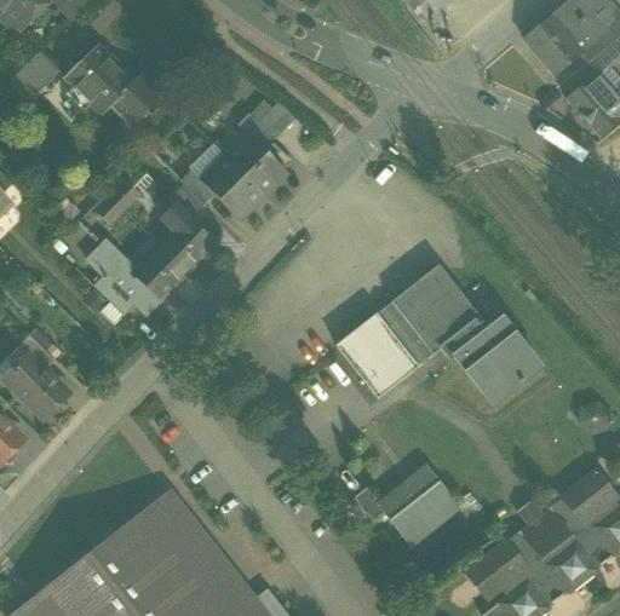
[(0,0),(0,12),(4,12),(15,24),(24,24),(49,0),(0,0)]
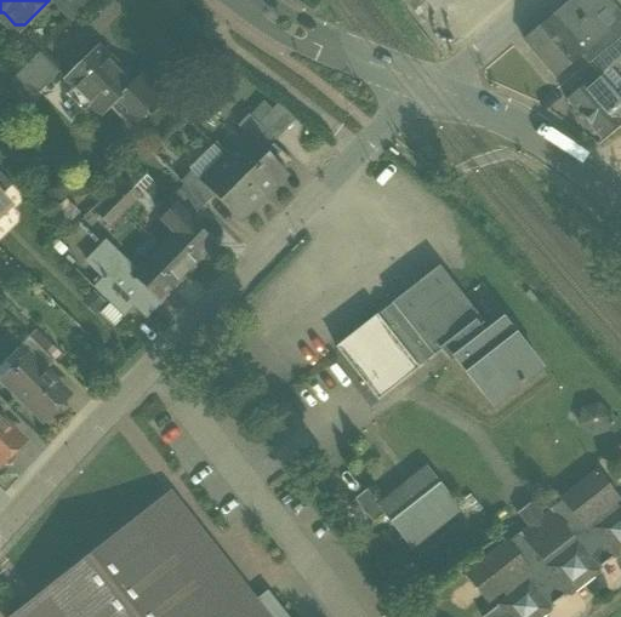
[(51,0),(70,21),(91,0),(51,0)]
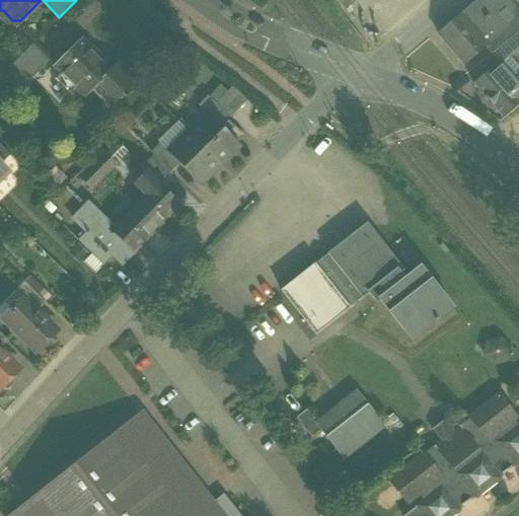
[(473,0),(437,31),(464,63),(485,45),(491,52),(514,33),(495,11),(508,0),(473,0)]
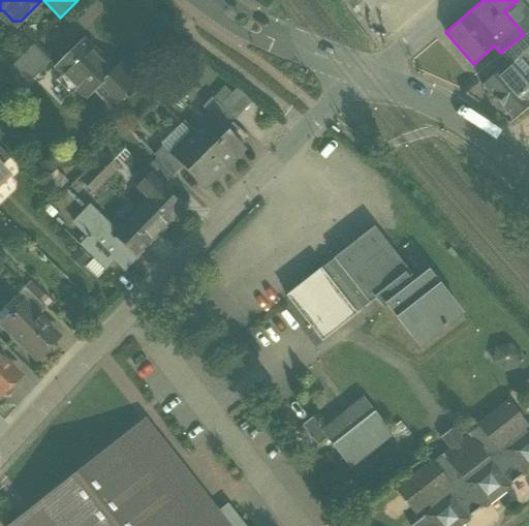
[(528,29),(524,34),(500,53),(507,61),(506,62),(508,63),(528,45),(528,29)]
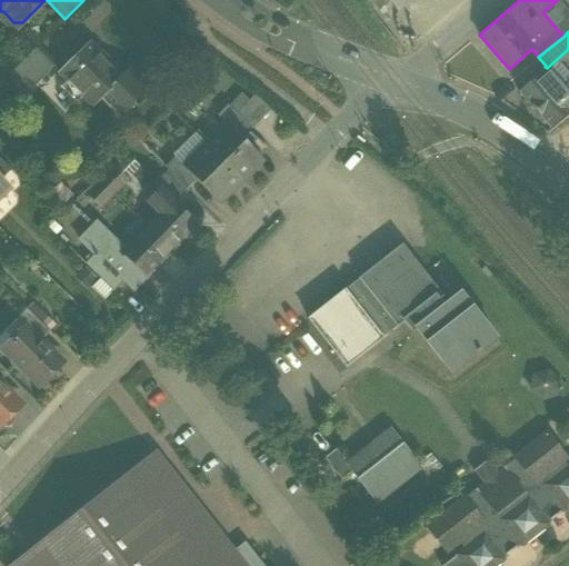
[(120,76),(87,41),(58,70),(67,79),(61,85),(76,100),(82,93),(92,105),(108,90),(116,98),(116,102),(121,109),(127,109),(132,102),(132,98),(150,81),(142,72),(139,76),(130,66),(120,76)]
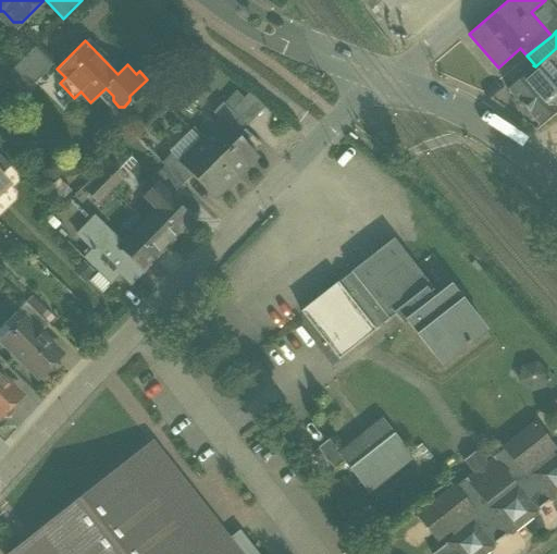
[(36,45),(17,63),(34,81),(52,62),(36,45)]
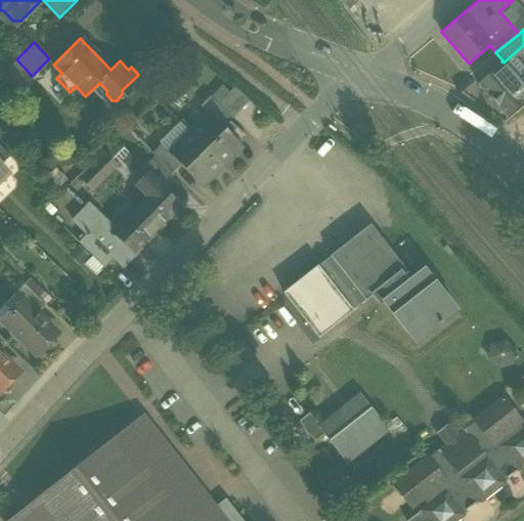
[(504,62),(501,61),(477,83),(506,116),(523,99),(523,74),(520,73),(516,77),(504,62)]
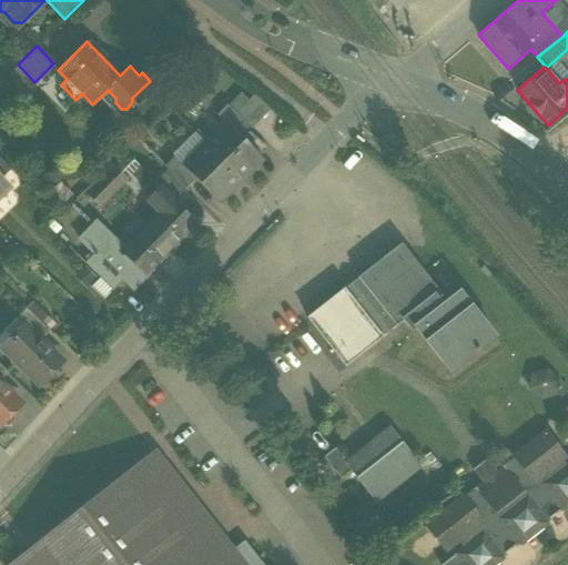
[(247,122),(226,103),(216,113),(225,122),(226,121),(237,132),(247,122)]
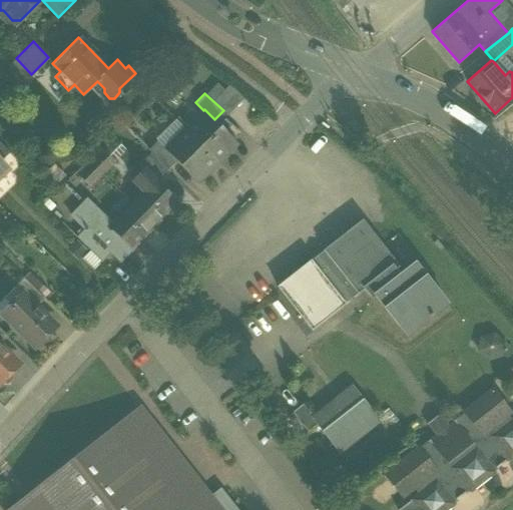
[(203,110),(185,128),(217,161),(236,142),(214,119),(204,109),(203,110)]
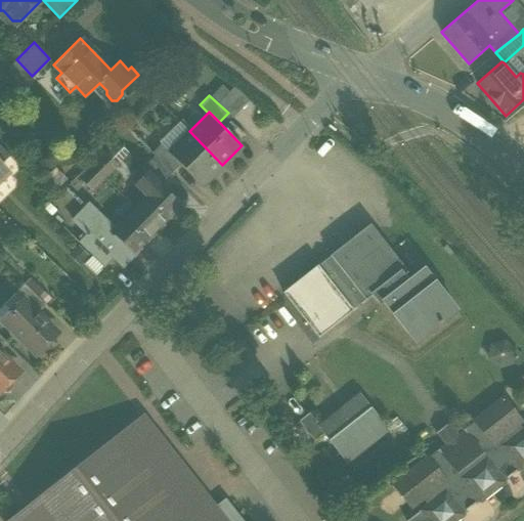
[(169,150),(168,152),(179,164),(202,185),(222,165),(189,131),(169,150)]
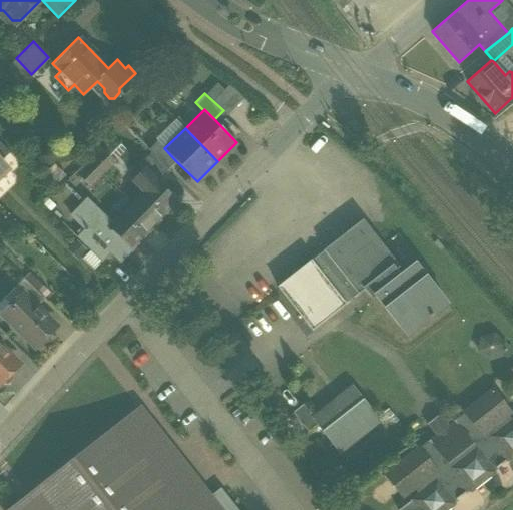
[(165,147),(157,139),(147,148),(150,151),(167,168),(175,160),(164,148),(165,147)]
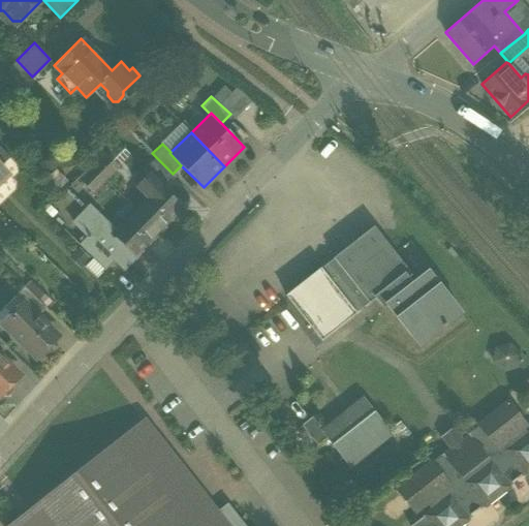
[(9,156),(0,146),(0,163),(1,164),(9,156)]
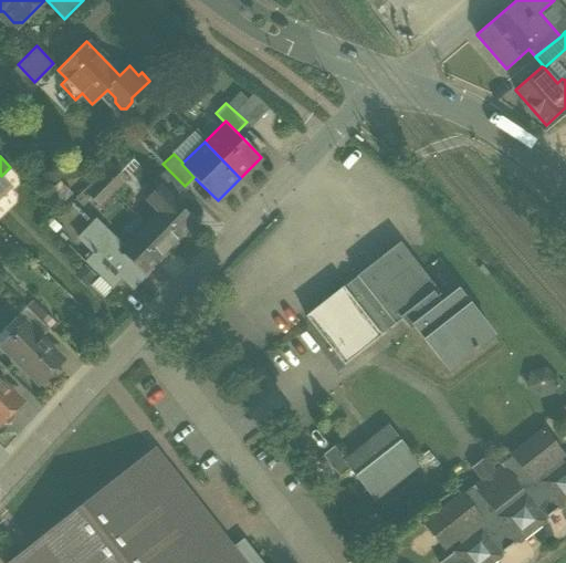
[(113,165),(100,178),(113,190),(126,177),(113,165)]
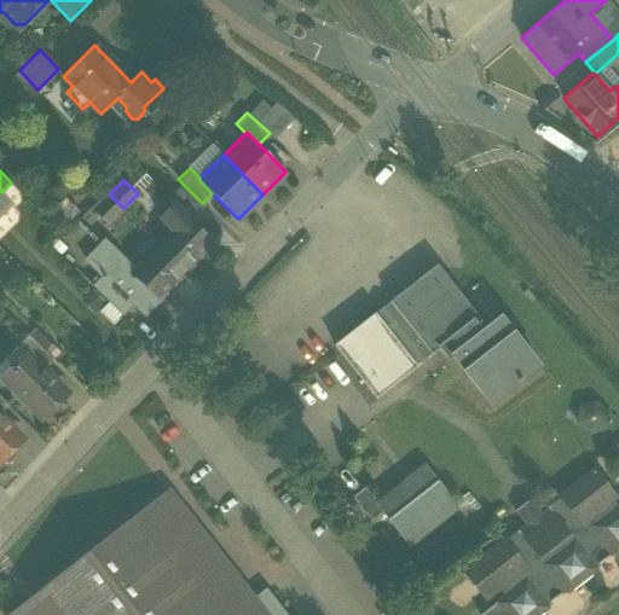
[(202,203),(181,183),(167,198),(172,204),(174,202),(191,219),(204,206),(202,203)]
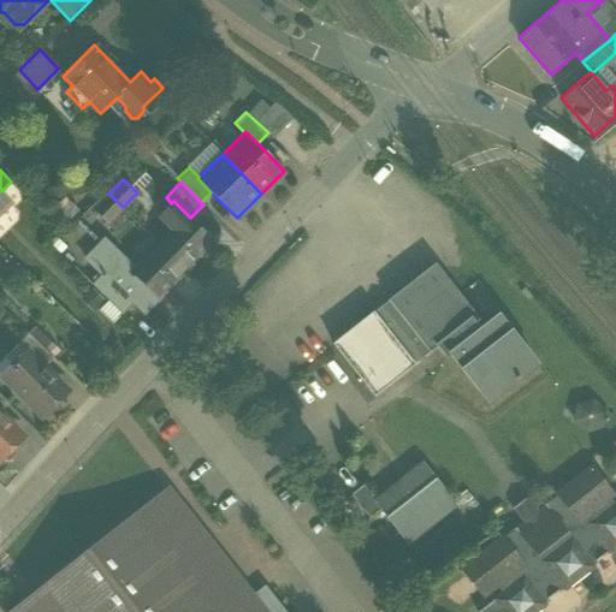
[(123,207),(108,194),(94,209),(107,223),(123,208),(123,207)]
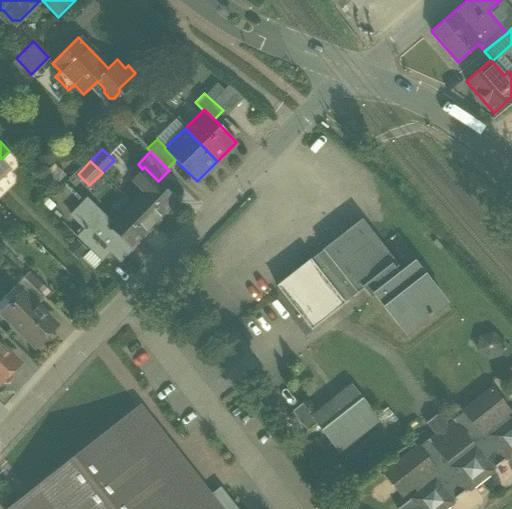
[(158,181),(144,167),(142,169),(132,180),(142,189),(130,201),(155,225),(178,201),(158,181)]
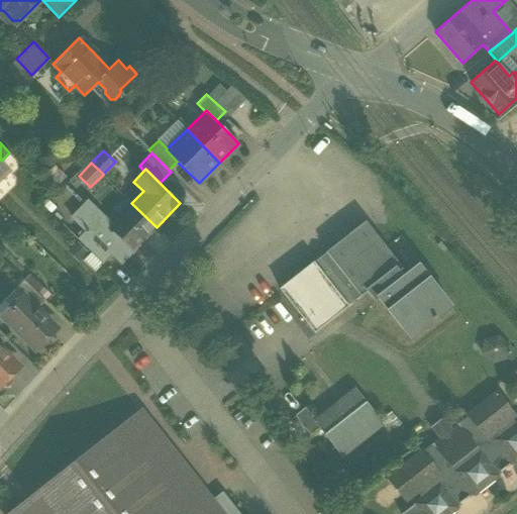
[(109,225),(85,202),(71,216),(120,264),(133,251),(108,226),(109,225)]
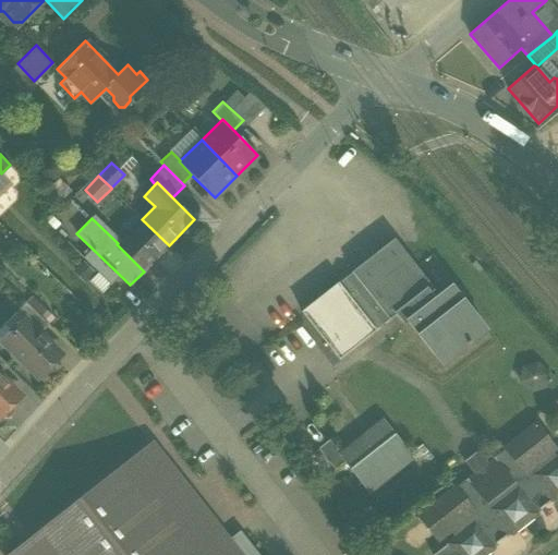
[(118,243),(117,244),(144,272),(169,245),(142,219),(118,243)]
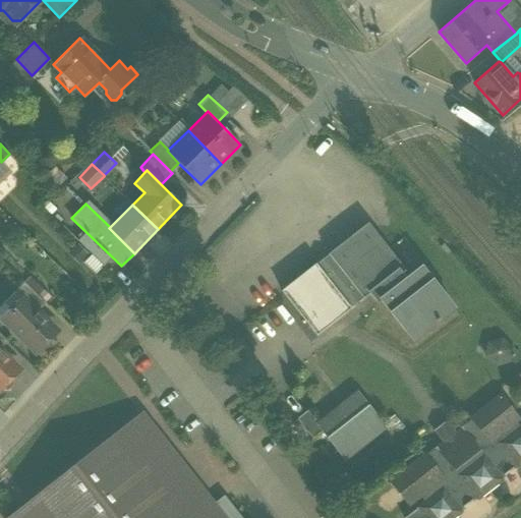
[(403,267),(367,222),(328,252),(362,297),(369,291),(378,302),(381,300),(411,339),(436,321),(437,322),(440,320),(439,318),(453,306),(421,266),(405,278),(399,270),(403,267)]
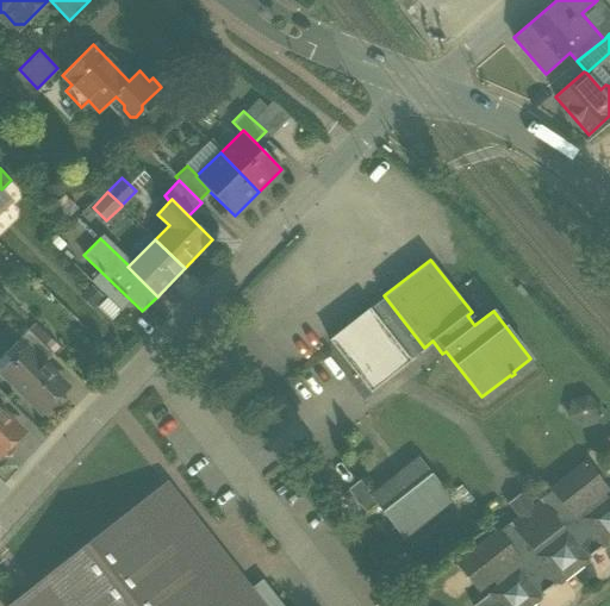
[(53,354),(27,329),(17,339),(24,347),(25,345),(43,363),(53,354)]
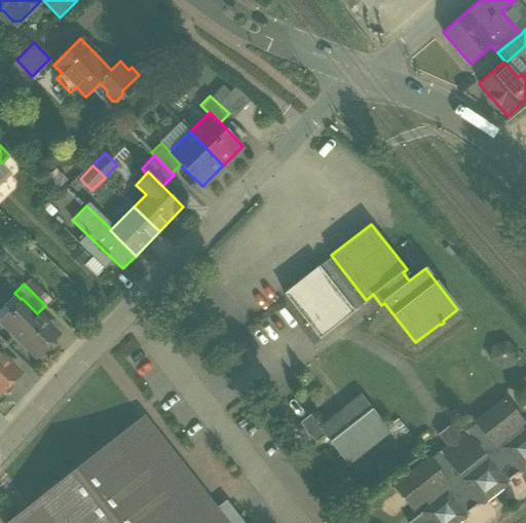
[(37,313),(22,298),(21,299),(0,320),(27,345),(25,346),(33,355),(38,355),(47,345),(46,343),(57,333),(37,313)]
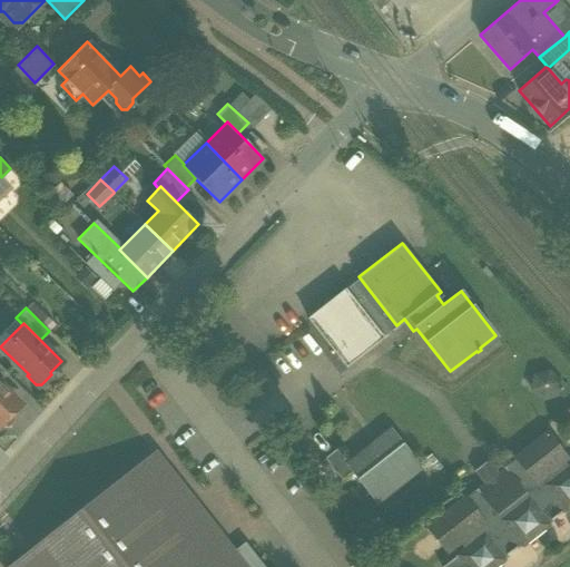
[(547,407),(553,403),(560,398),(562,390),(561,382),(557,375),(550,371),(542,370),(534,373),(529,379),(526,387),(527,394),(531,401),(538,406),(547,407)]
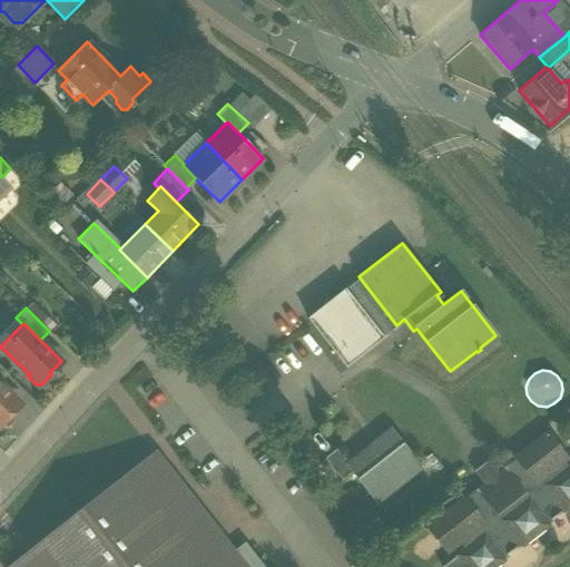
[(0,383),(0,426),(0,427),(10,417),(8,414),(20,403),(0,383)]
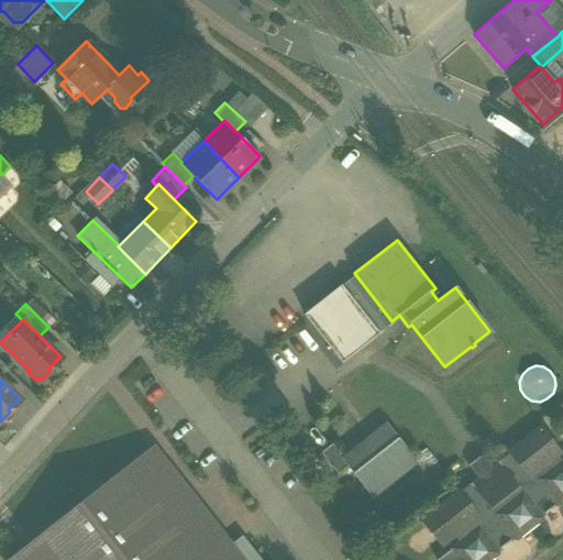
[(343,458),(342,458),(348,464),(372,495),(416,460),(386,424),(343,458)]
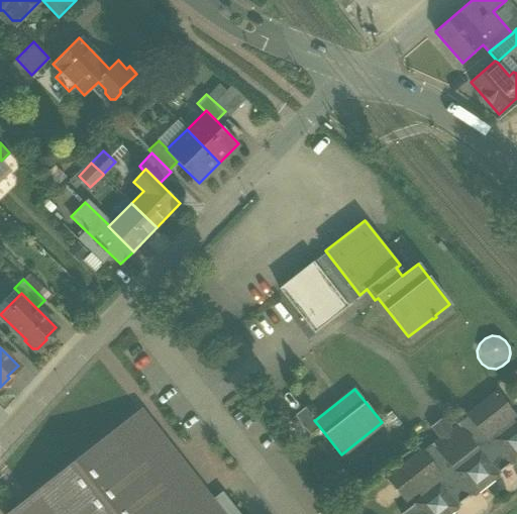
[(446,423),(435,431),(440,439),(434,444),(433,442),(423,450),(421,448),(386,477),(405,502),(427,484),(431,489),(414,503),(401,513),(449,513),(458,507),(456,506),(473,494),(474,495),(499,476),(497,474),(513,461),(514,464),(516,460),(516,421),(505,431),(502,426),(516,415),(496,390),(466,414),(467,416),(456,423),(458,425),(451,430),(446,423)]
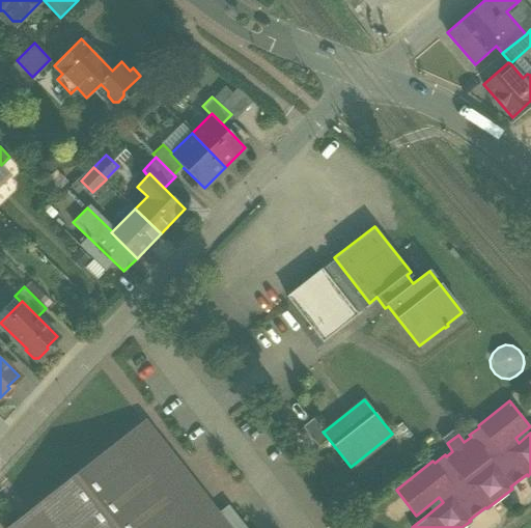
[(324,432),(313,417),(302,425),(317,445),(328,438),(323,432),(324,432)]
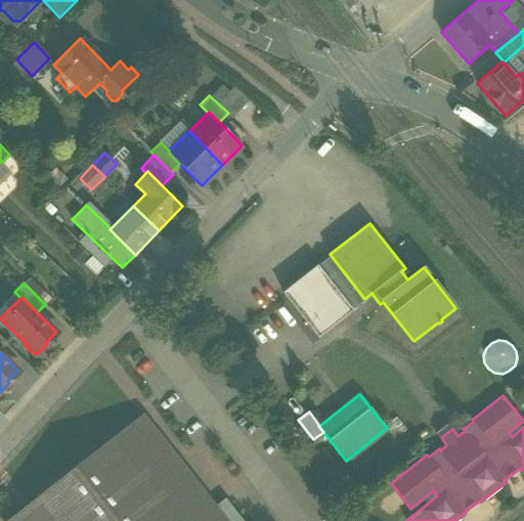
[(225,520),(141,415),(11,517),(13,520),(225,520)]
